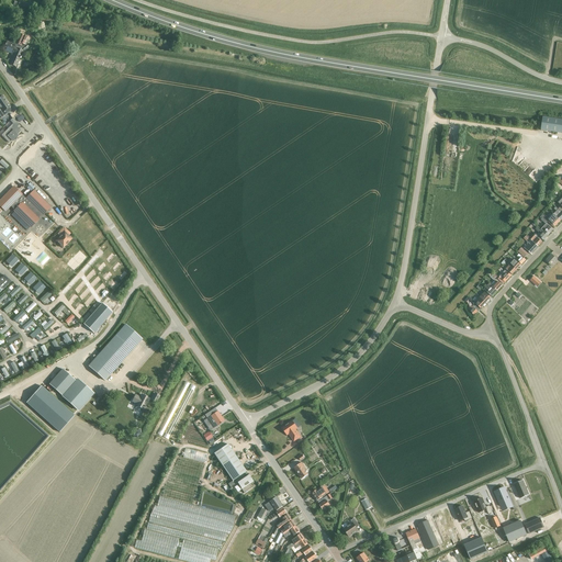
[(20,34),(17,41),(25,45),(29,37),(20,34)]
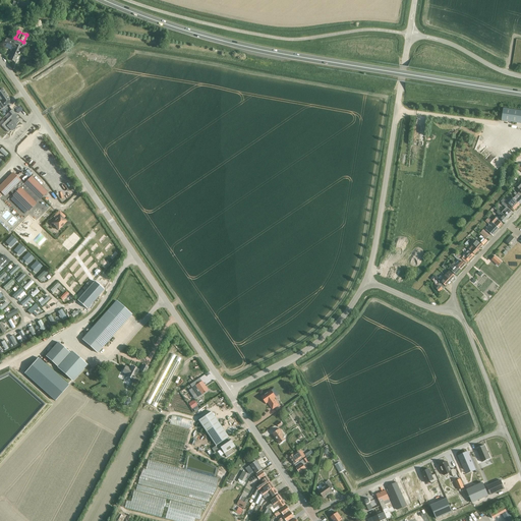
[(14,42),(21,46),(22,45),(24,46),(25,44),(23,43),(23,42),(18,40),(15,39),(14,39),(13,42),(6,39),(2,46),(10,50),(11,50),(13,51),(12,52),(17,55),(21,47),(16,45),(13,44),(14,42)]
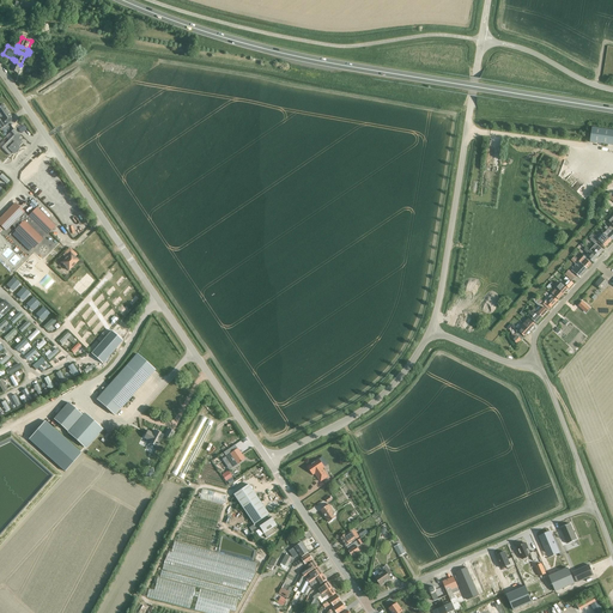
[(20,65),(14,61),(12,60),(10,65),(13,66),(11,71),(17,73),(20,65)]
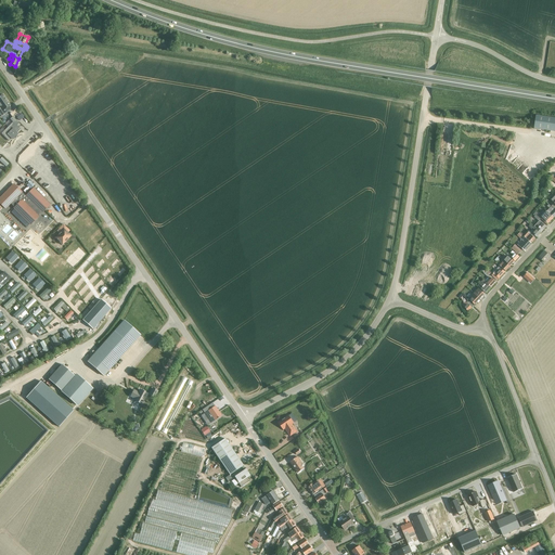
[(0,97),(0,107),(2,111),(10,105),(3,95),(0,97)]
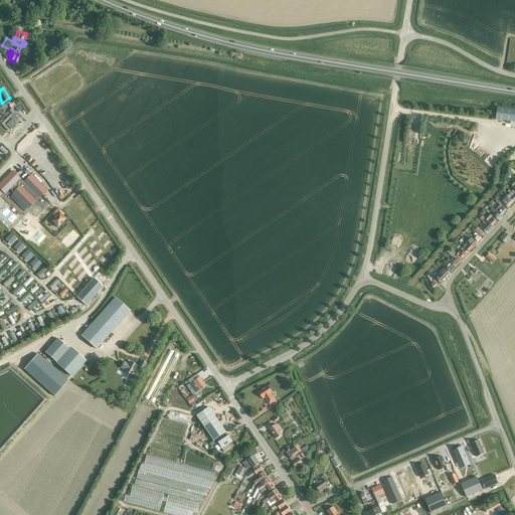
[(17,112),(21,118),(26,115),(22,108),(17,112)]
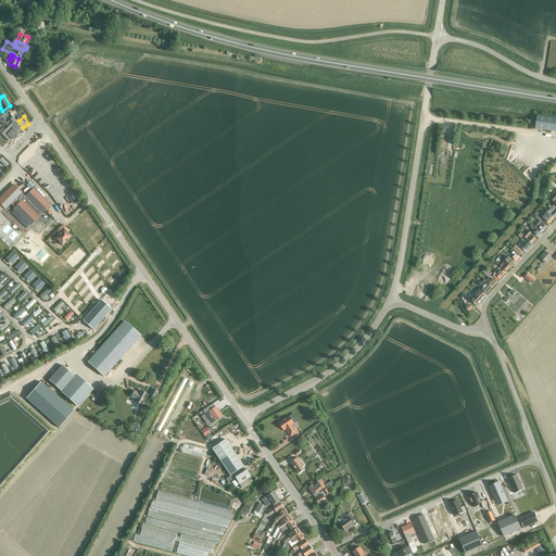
[(555,118),(536,116),(535,129),(555,131),(555,118)]
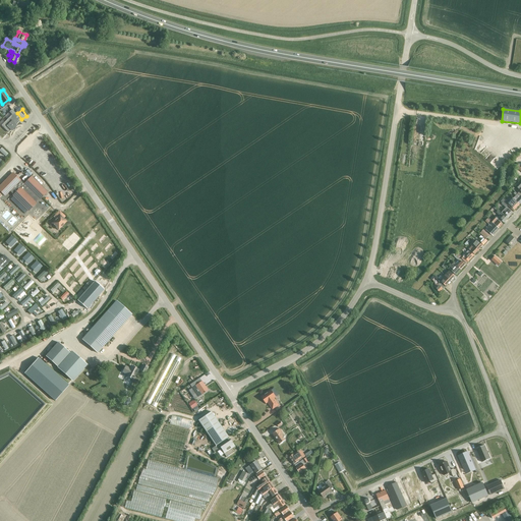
[(17,115),(11,110),(9,112),(12,115),(1,126),(8,132),(19,121),(15,118),(17,115)]
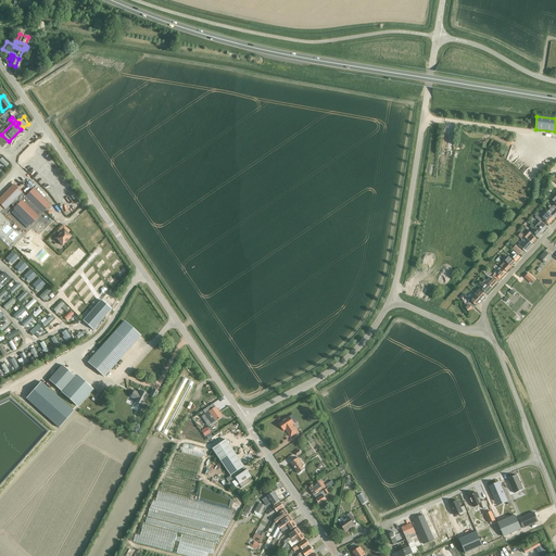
[(0,158),(7,165),(10,162),(3,154),(0,156),(0,158)]
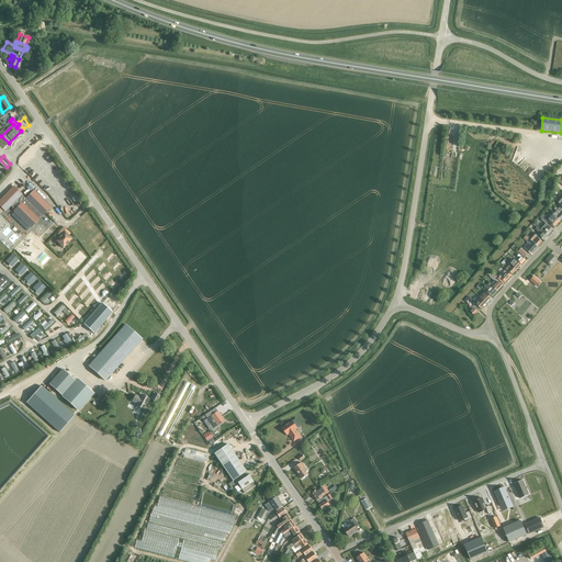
[(26,199),(14,187),(0,200),(0,206),(6,212),(11,206),(14,210),(14,211),(31,227),(38,220),(38,218),(42,215),(43,215),(51,208),(34,191),(26,199)]
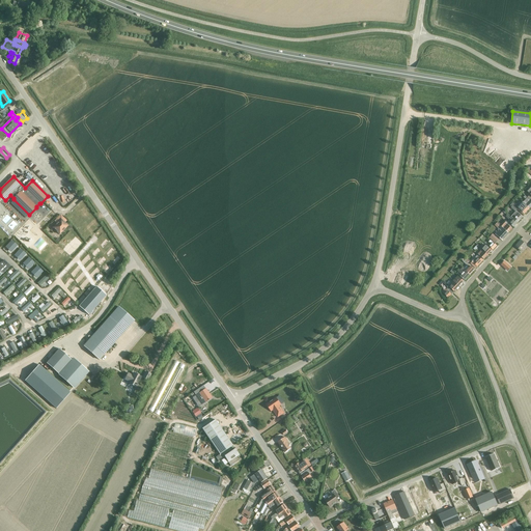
[(522,202),(523,203),(528,208),(530,205),(530,198),(528,196),(526,198),(523,196),(522,197),(524,200),(522,202)]
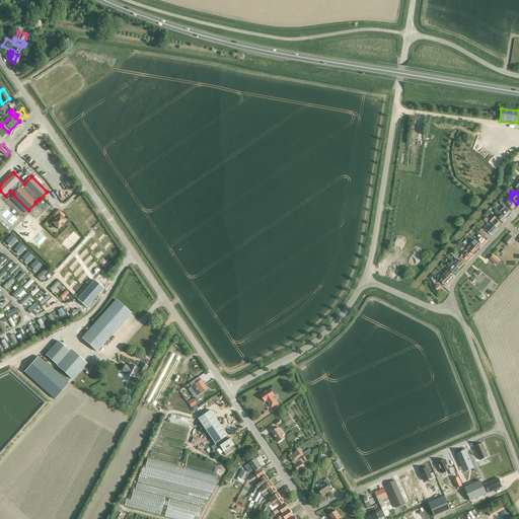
[(511,199),(507,202),(504,200),(503,201),(501,198),(499,201),(504,206),(505,205),(510,211),(516,204),(511,199)]
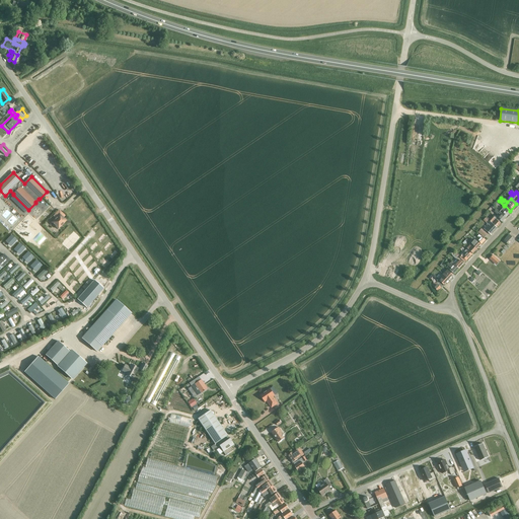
[(502,210),(500,212),(496,209),(495,210),(496,211),(496,210),(499,213),(505,218),(509,213),(505,209),(503,211),(502,210)]
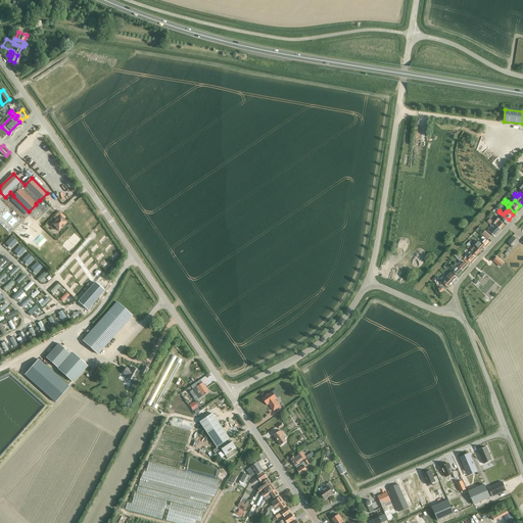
[(509,220),(503,215),(500,211),(500,212),(497,214),(502,217),(500,219),(505,224),(509,220)]
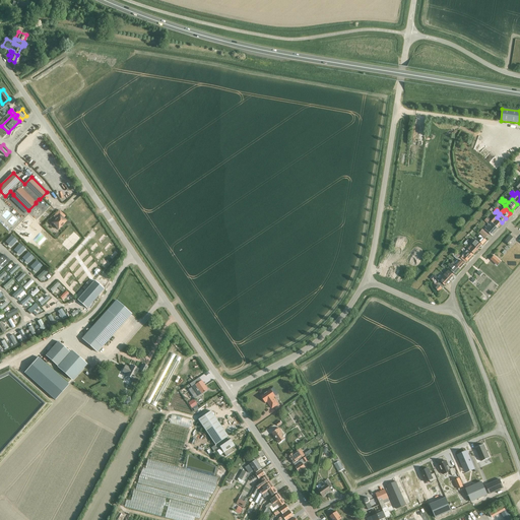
[(67,221),(60,214),(52,223),(58,230),(67,221)]
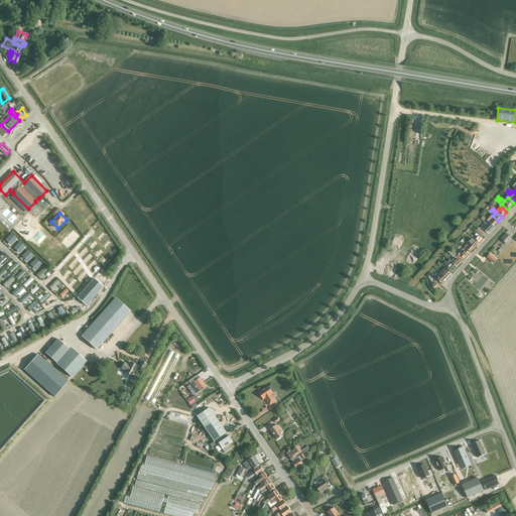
[(489,216),(486,218),(484,216),(483,217),(482,218),(485,220),(493,227),(496,223),(489,216)]
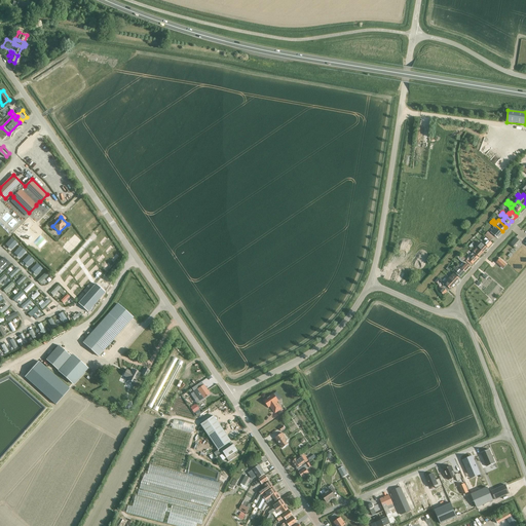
[(502,231),(494,224),(491,222),(490,223),(492,226),(493,228),(489,232),(496,238),(502,231)]
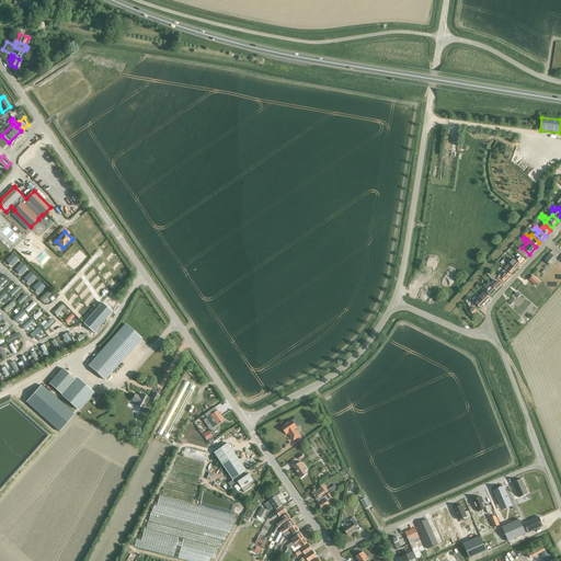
[(42,251),(37,259),(44,264),(50,253),(45,250),(44,252),(42,251)]
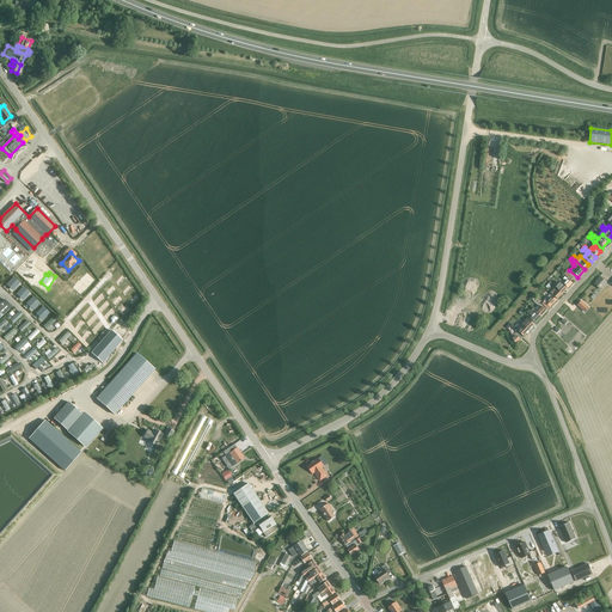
[(16,274),(6,283),(11,288),(19,277),(16,274)]
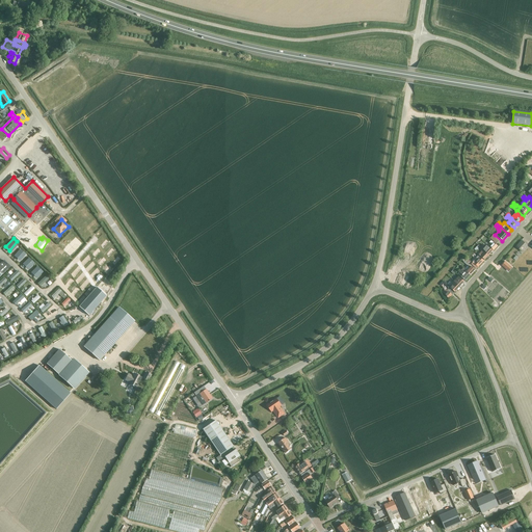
[(496,246),(490,241),(488,243),(489,243),(487,245),(487,244),(486,245),(491,250),(496,246)]
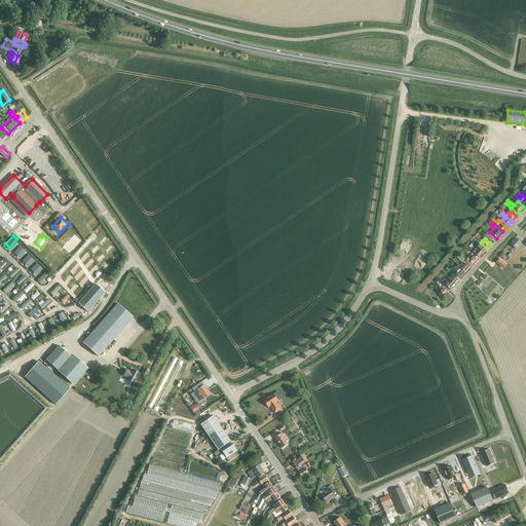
[(515,250),(521,243),(515,238),(510,245),(515,250)]
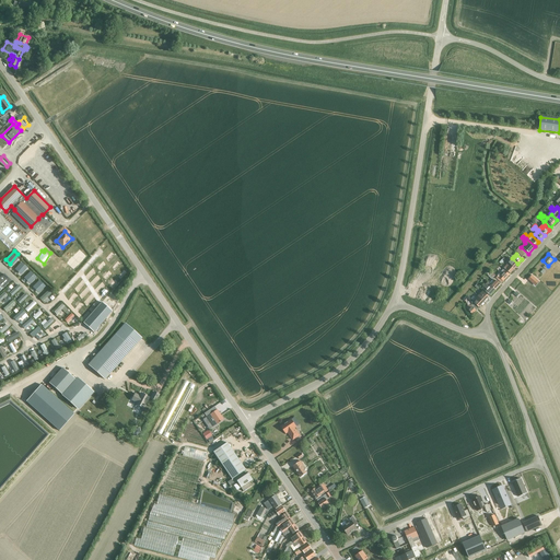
[(506,260),(510,257),(506,255),(503,258),(499,263),(501,265),(505,259),(506,260)]
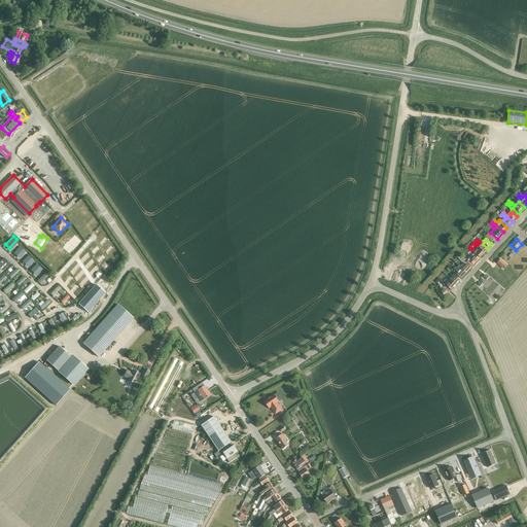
[(20,244),(13,252),(16,254),(23,246),(20,244)]
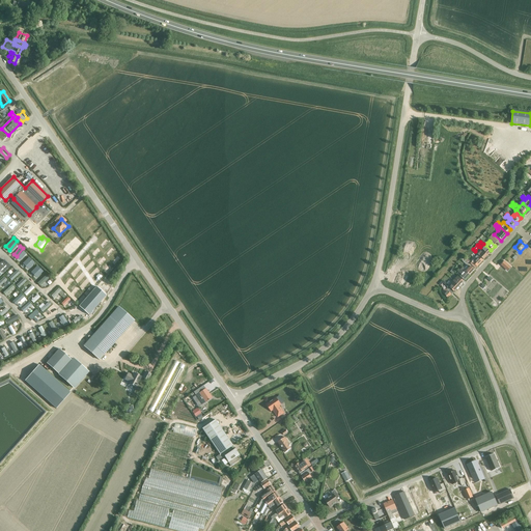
[(483,259),(487,254),(482,250),(480,251),(477,254),(483,259)]
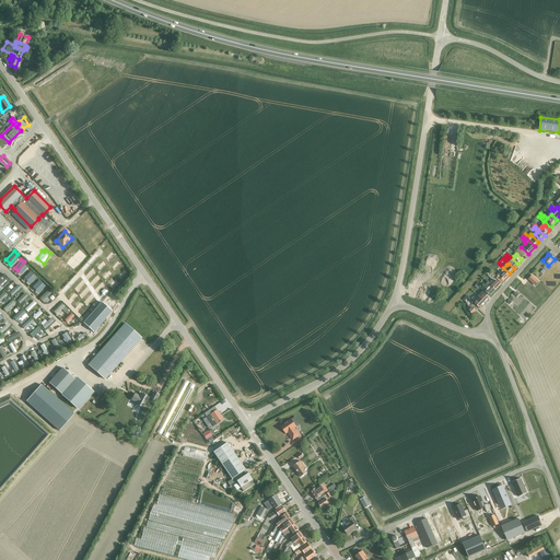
[(508,275),(503,270),(496,278),(501,283),(508,275)]
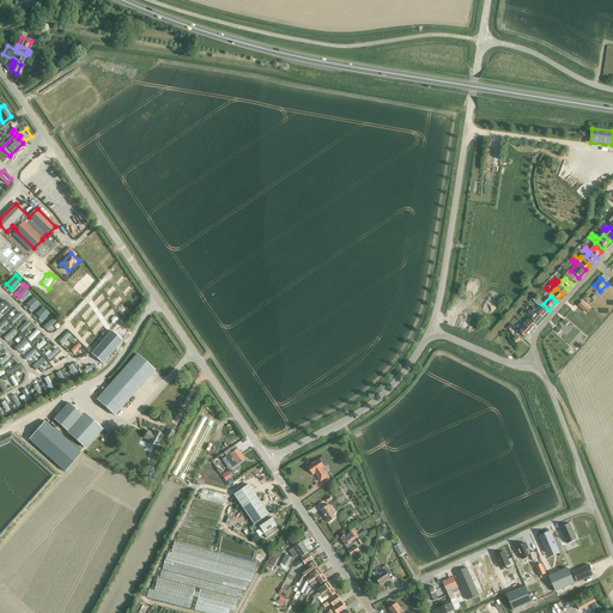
[(5,299),(0,303),(0,317),(12,308),(5,299)]
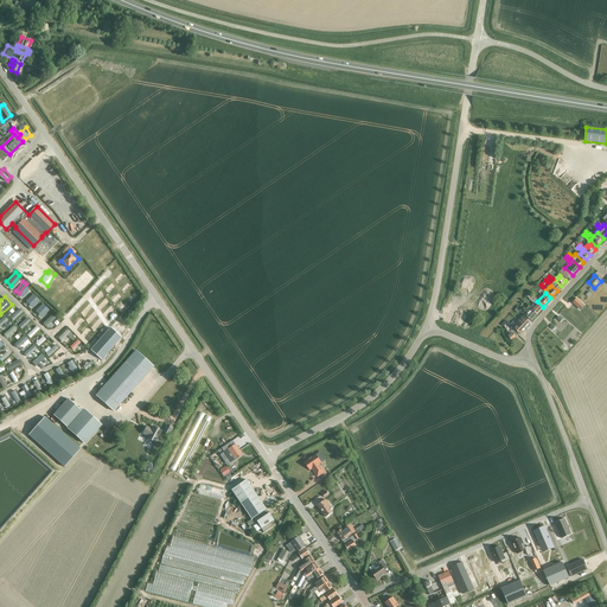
[(574,299),(570,304),(576,308),(579,311),(582,306),(580,304),(574,299)]
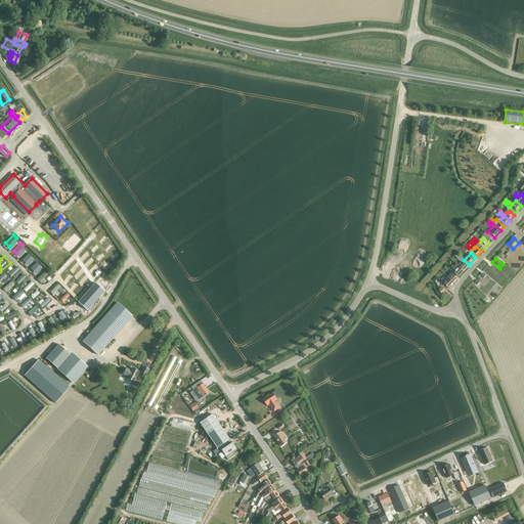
[(34,271),(41,264),(38,261),(31,268),(34,271)]
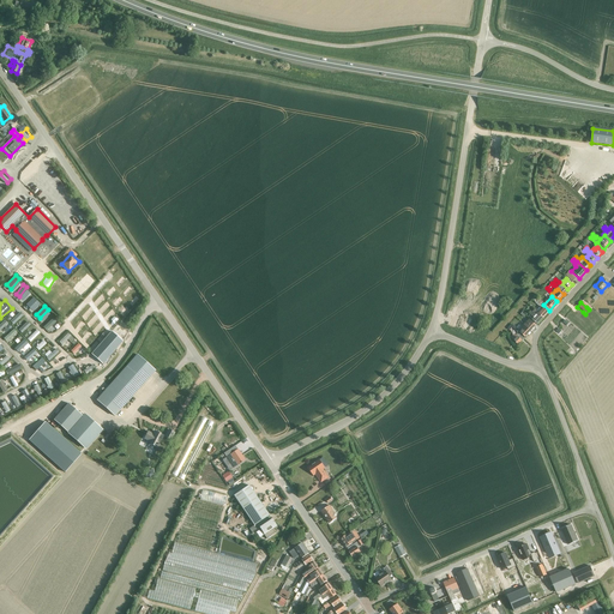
[(536,313),(542,318),(547,312),(543,308),(541,311),(540,309),(536,313)]
